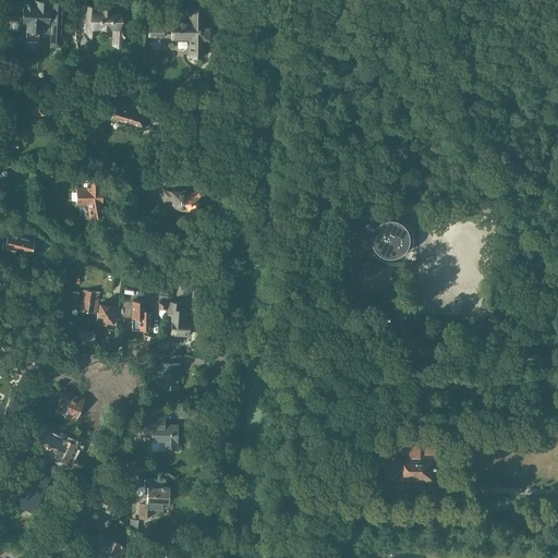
[(39,32),(45,32),(45,33),(50,34),(49,47),(61,47),(62,25),(65,25),(67,3),(55,2),(53,15),(49,15),(49,2),(34,1),(34,4),(24,4),(23,7),(22,8),(22,11),(23,13),(23,21),(20,21),(20,35),(25,36),(25,41),(26,41),(26,45),(37,45),(37,41),(38,41),(39,32)]
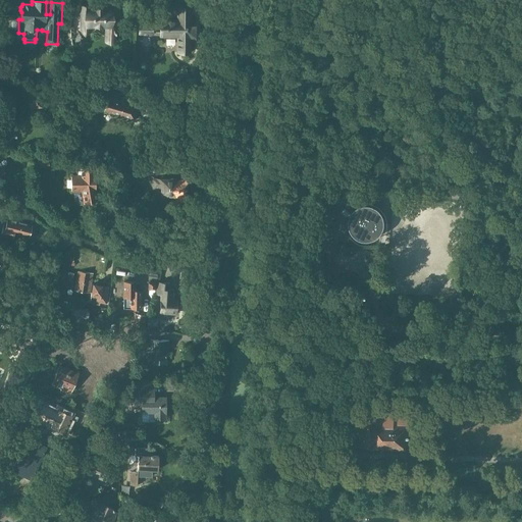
[(80,18),(81,19),(81,24),(81,29),(83,32),(85,35),(87,32),(89,30),(90,25),(105,27),(104,42),(116,42),(117,8),(115,8),(115,6),(111,6),(107,6),(106,8),(104,7),(101,7),(99,7),(96,7),(93,7),(91,7),(90,5),(86,5),(82,5),(81,11),(81,12),(80,13),(80,14),(80,16),(80,18)]
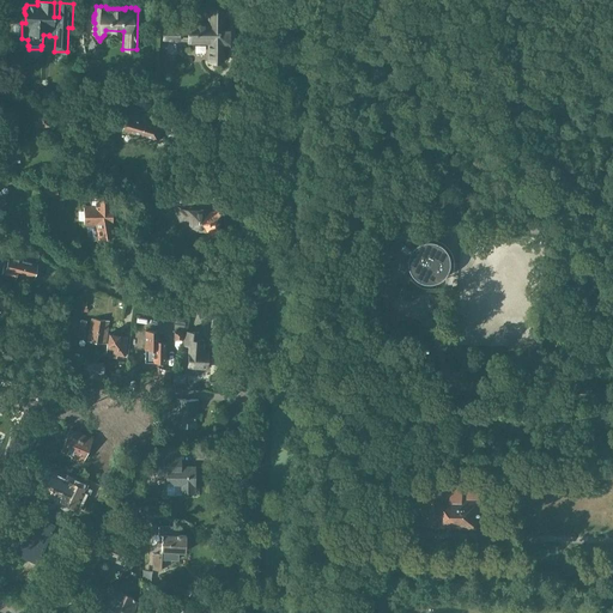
[(208,24),(188,24),(188,43),(208,43),(208,62),(223,62),(223,46),(229,47),(230,30),(223,30),(224,8),(210,8),(208,24)]
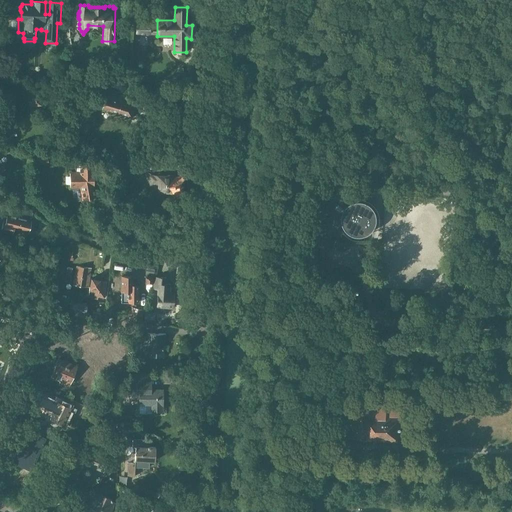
[(146,24),(139,24),(136,24),(136,34),(150,34),(150,24),(146,24)]
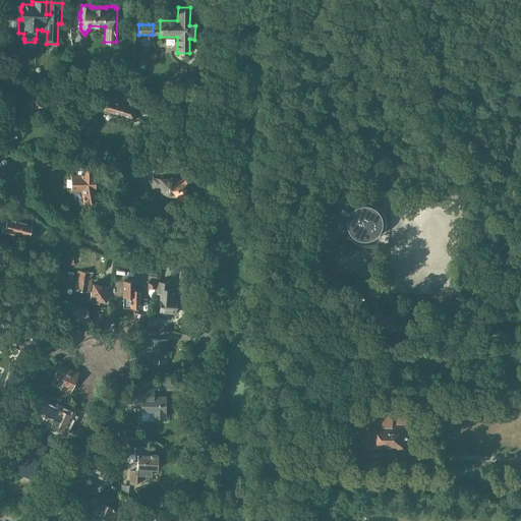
[(196,79),(190,75),(187,81),(193,85),(196,79)]
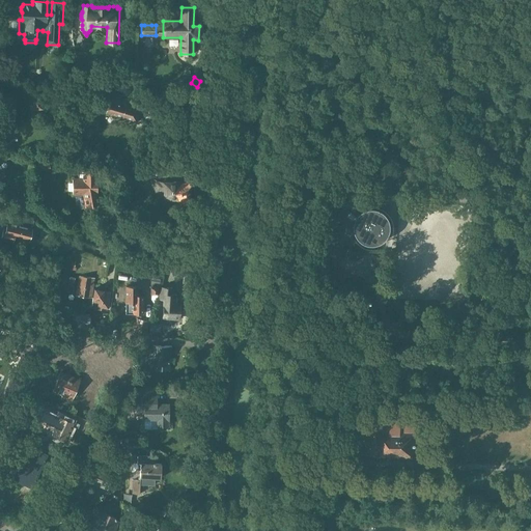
[(132,85),(118,78),(113,88),(114,88),(113,89),(126,95),(132,85)]
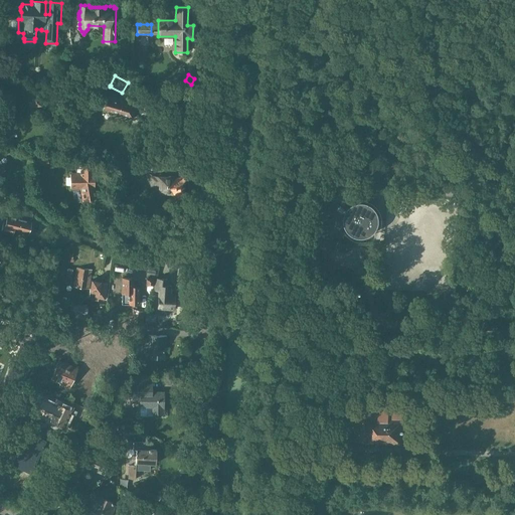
[(36,93),(29,93),(30,101),(28,101),(29,109),(42,107),(40,94),(37,95),(36,93)]
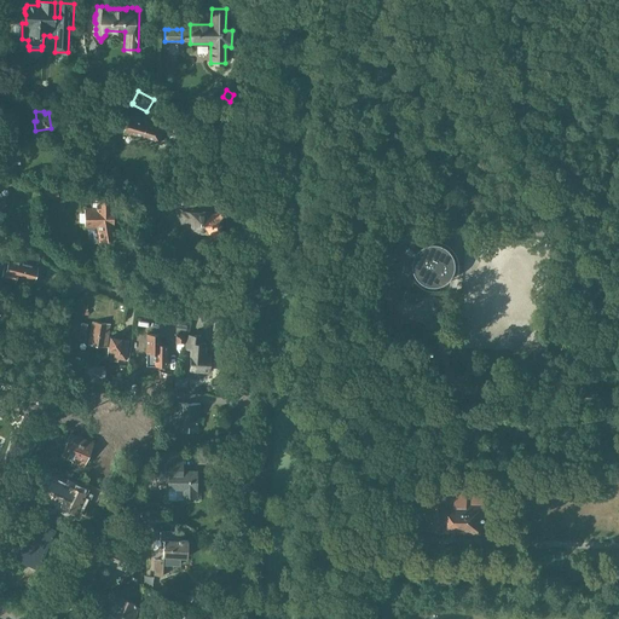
[(152,142),(152,140),(160,143),(163,128),(128,117),(123,132),(152,142)]
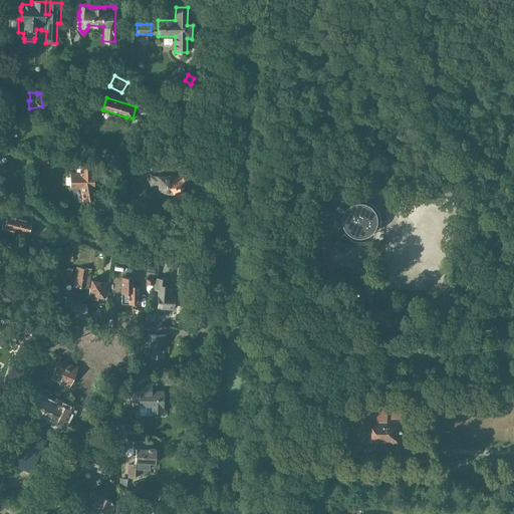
[(36,155),(35,165),(47,165),(48,155),(36,155)]
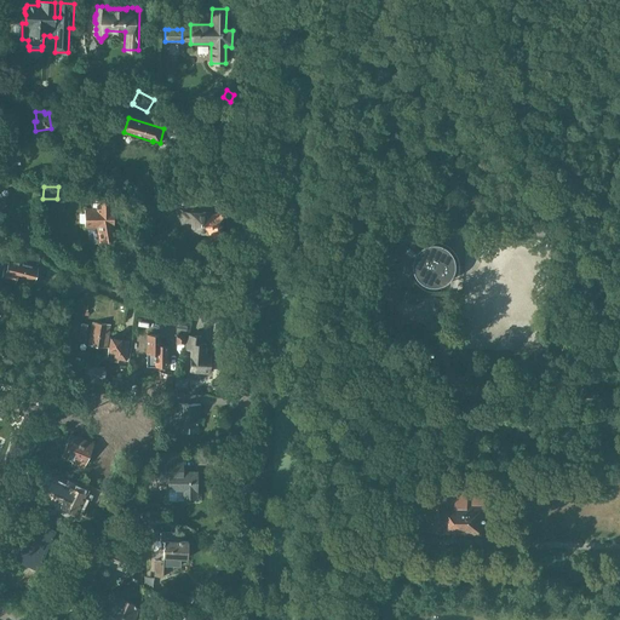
[(188,199),(182,199),(182,194),(177,194),(176,204),(182,204),(181,205),(188,206),(188,199)]
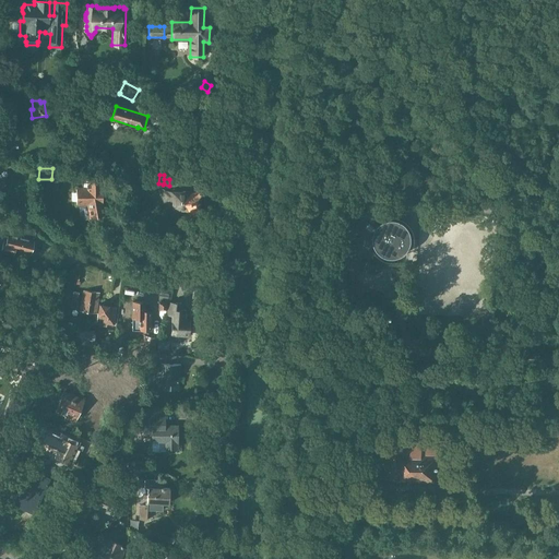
[(86,219),(92,218),(92,219),(105,217),(103,206),(102,180),(86,180),(86,188),(75,188),(76,205),(79,205),(80,211),(82,211),(83,216),(83,217),(84,218),(85,218),(86,219)]
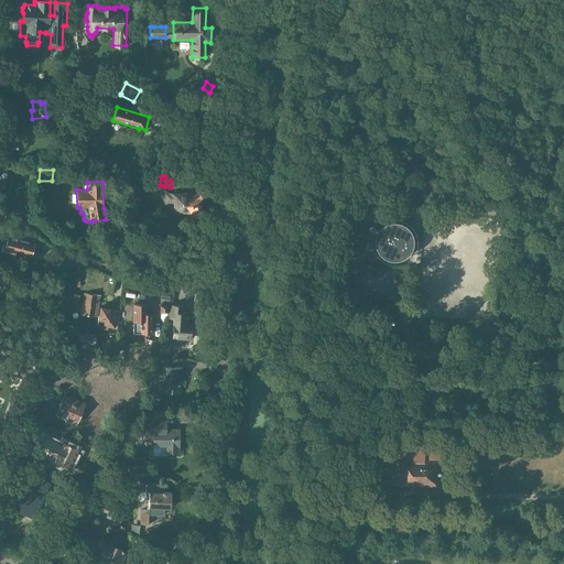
[(173,205),(173,213),(192,214),(191,218),(202,218),(203,198),(197,198),(197,195),(193,195),(190,193),(185,193),(184,194),(164,193),(164,205),(173,205)]
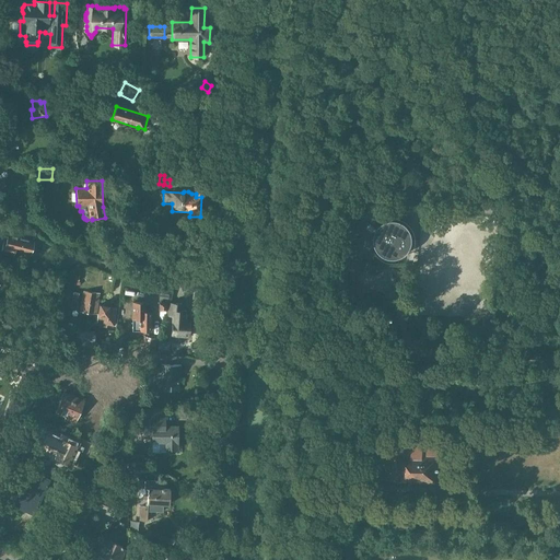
[(8,207),(6,219),(20,223),(23,211),(8,207)]
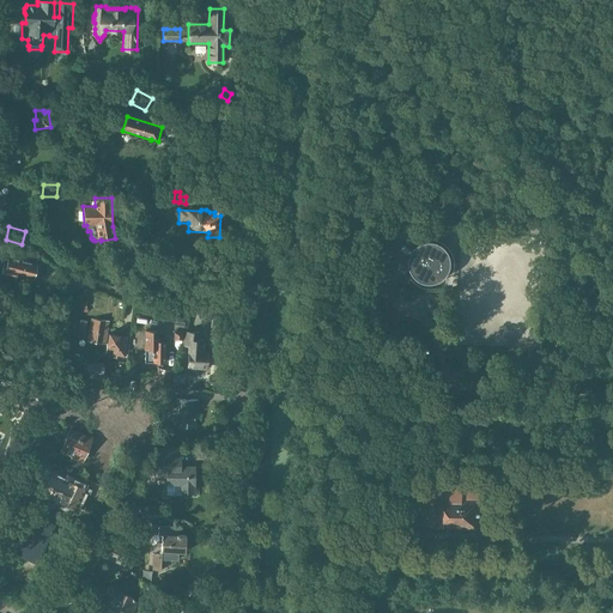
[(425,283),(430,283),(436,283),(442,279),(447,275),(449,271),(450,265),(450,259),(449,253),(445,248),(441,244),(436,242),(430,241),(424,242),(419,244),(416,248),(412,253),(410,258),(410,263),(411,269),(412,273),(416,278),(420,280),(425,283)]
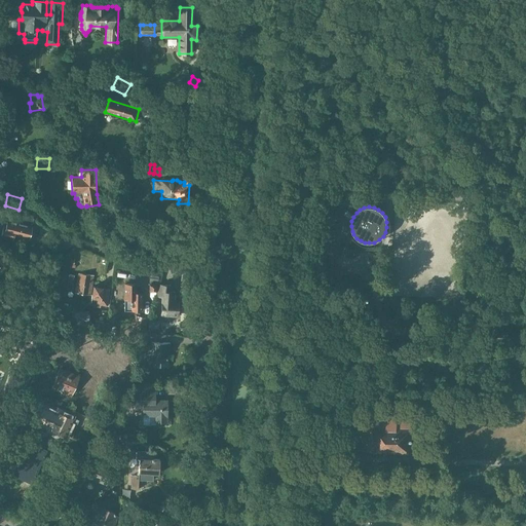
[(115,219),(115,208),(105,209),(105,220),(115,219)]
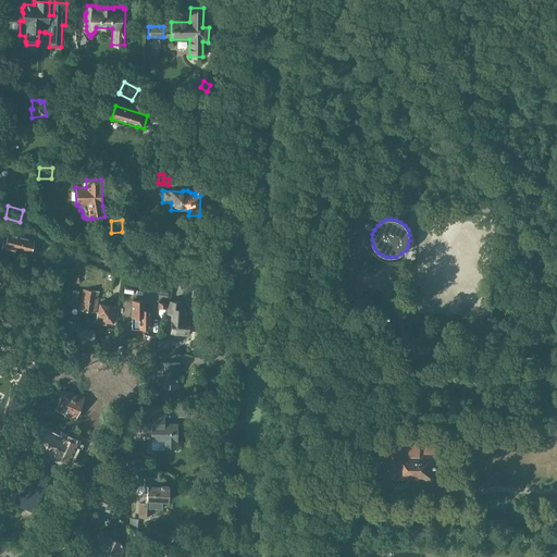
[(31,254),(34,240),(19,236),(21,229),(16,227),(14,235),(9,233),(7,240),(3,240),(1,251),(14,255),(15,249),(31,254)]
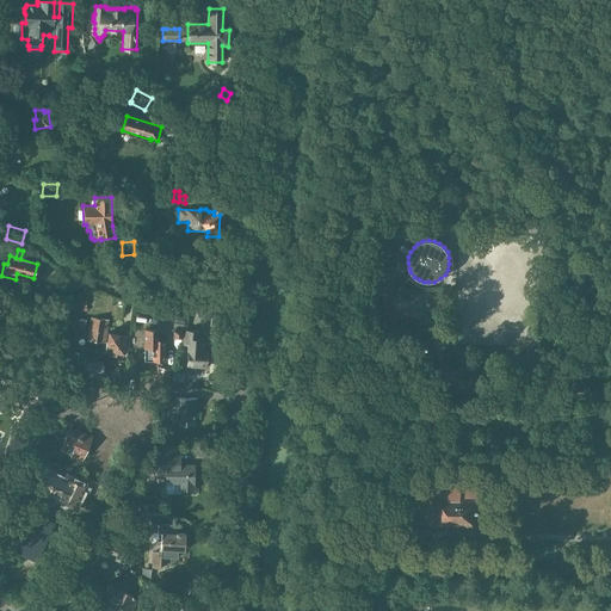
[(158,278),(168,279),(170,264),(160,263),(158,278)]
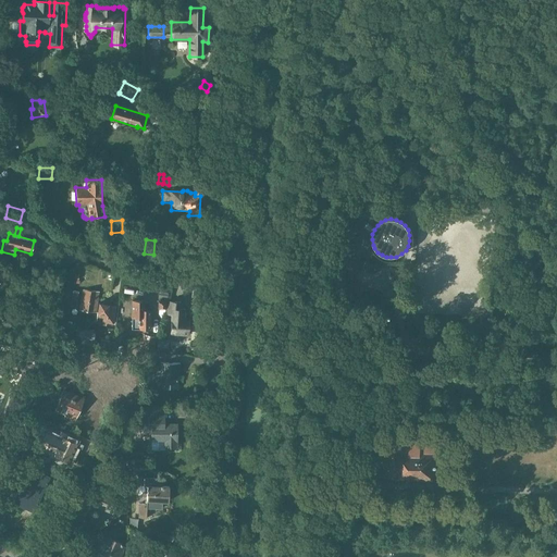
[(88,247),(94,254),(99,248),(94,242),(88,247)]
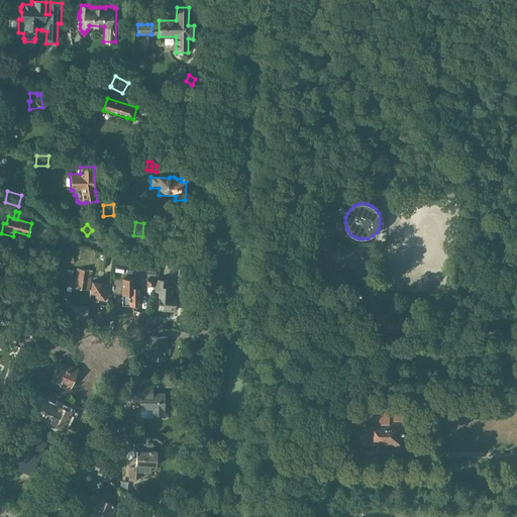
[(315,255),(328,255),(329,225),(317,225),(315,255)]
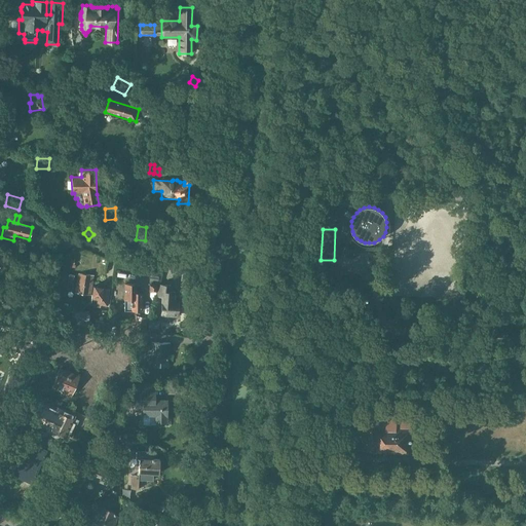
[(74,293),(89,295),(92,275),(78,274),(74,293)]
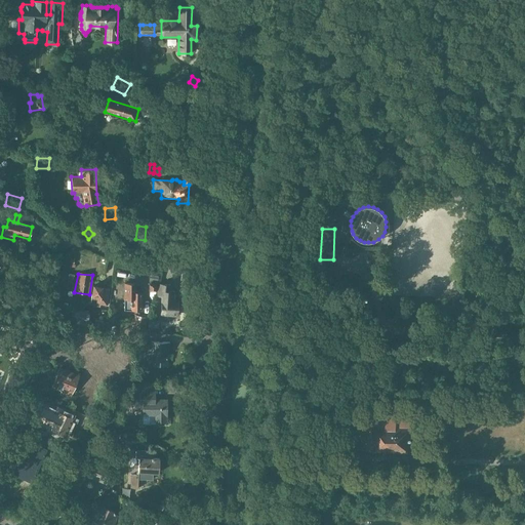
[(136,285),(124,284),(123,311),(136,312),(138,313),(138,312),(140,312),(142,293),(135,293),(136,285)]
